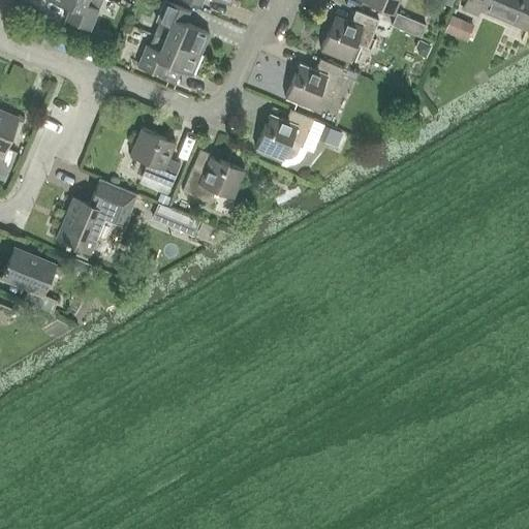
[(90,30),(101,0),(52,0),(70,7),(65,20),(90,30)]
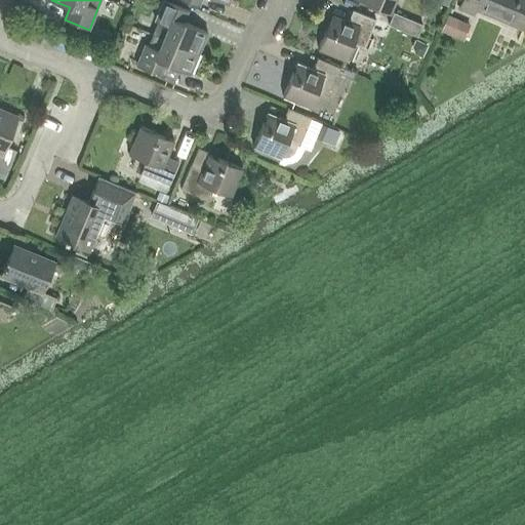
[(163,38),(199,53),(207,32),(184,22),(188,10),(163,0),(155,21),(168,27),(163,38)]
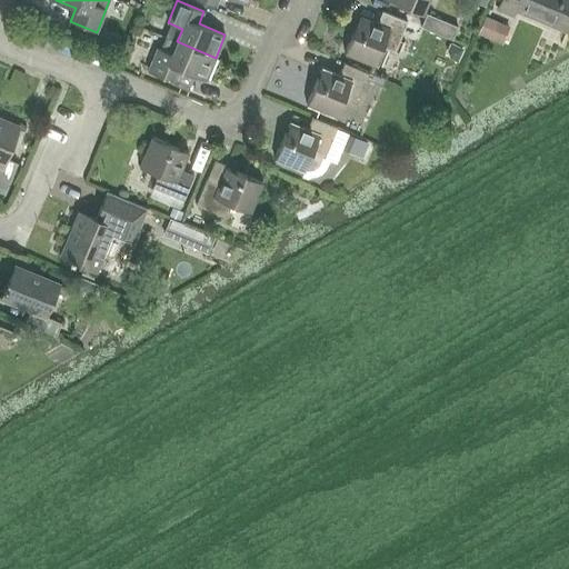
[(392,0),(422,12),(427,0),(392,0)]
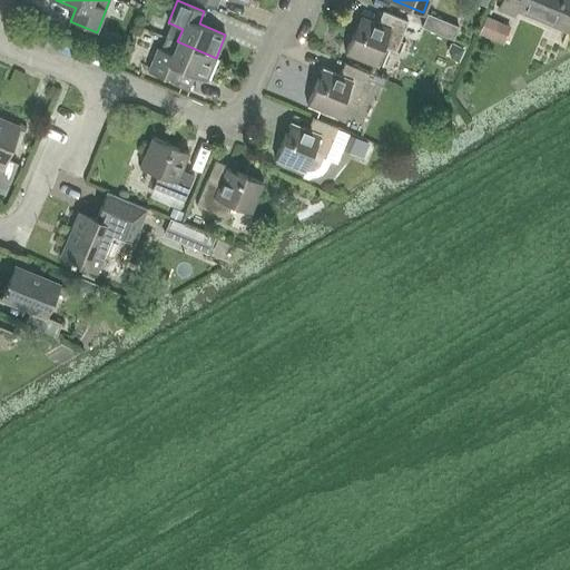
[(569,27),(569,0),(502,0),(499,10),(513,16),(516,10),(568,32),(569,27)]
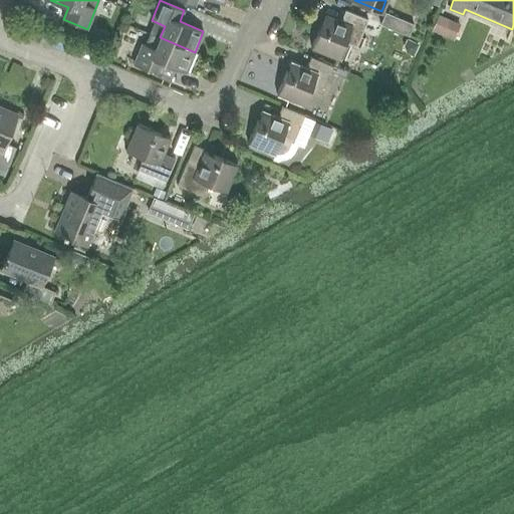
[(340,21),(325,15),(311,48),(338,59),(345,42),(356,47),(365,26),(376,30),(378,24),(345,10),(340,21)]
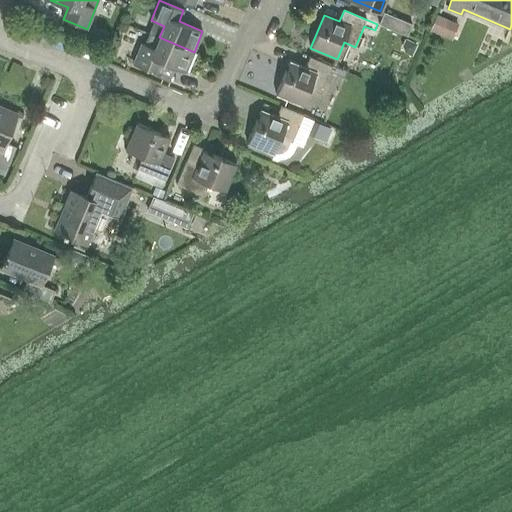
[(407,36),(412,24),(384,12),(379,24),(407,36)]
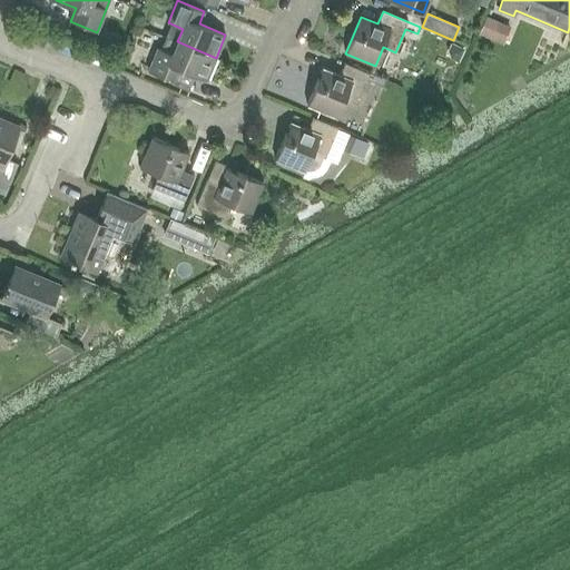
[(510,28),(487,19),(480,36),(503,45),(510,28)]
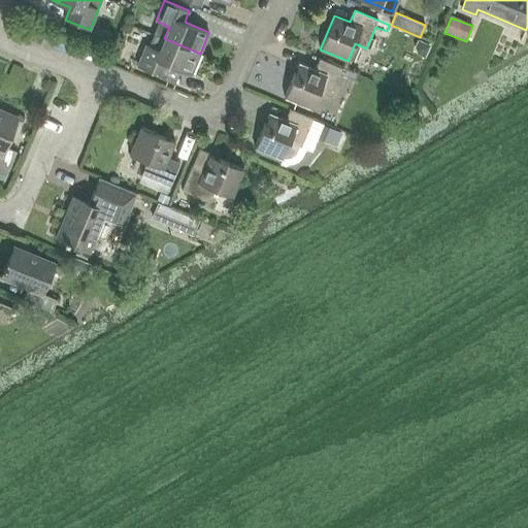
[(191,74),(200,54),(164,38),(164,39),(154,35),(150,46),(145,44),(137,66),(162,76),(167,64),(191,74)]
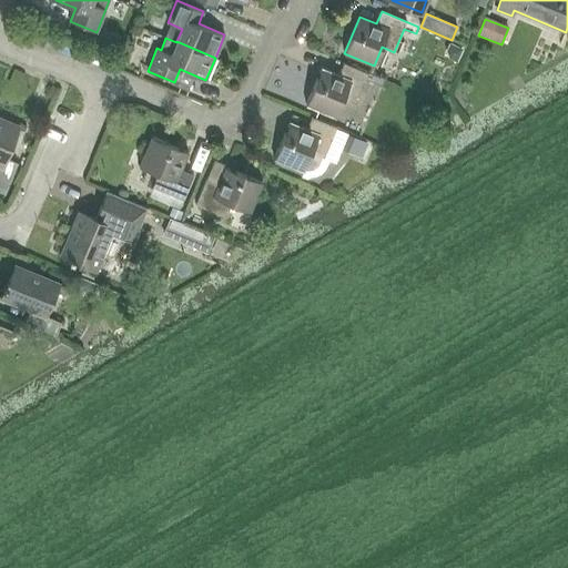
[(338,75),(321,68),(306,105),(336,118),(344,99),(356,103),(368,73),(343,62),(338,75)]
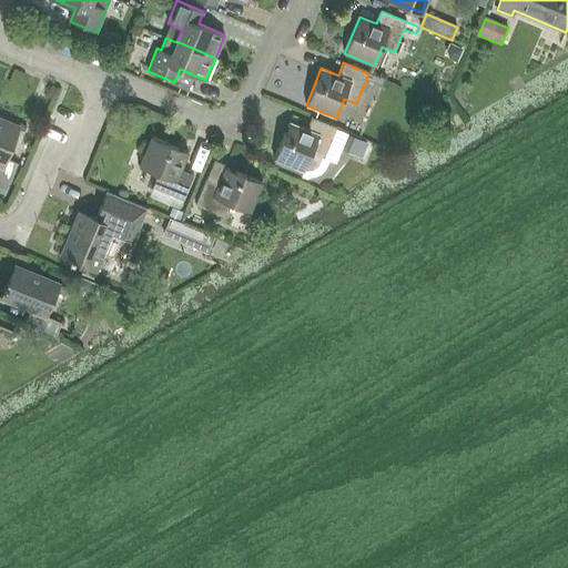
[(290,122),(274,159),(304,171),(302,176),(306,178),(312,178),(317,175),(322,173),(326,169),(328,164),(330,160),(324,158),(336,128),(324,122),(312,117),(306,129),(290,122)]
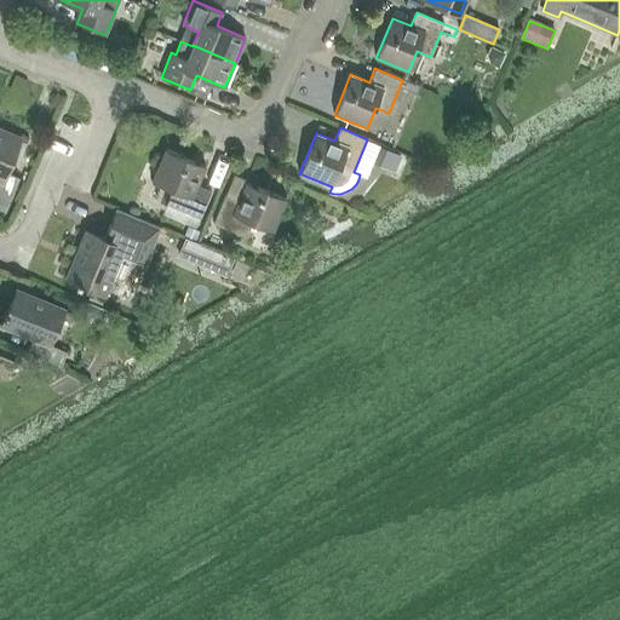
[(21,137),(0,128),(0,208),(5,212),(19,178),(6,173),(21,137)]
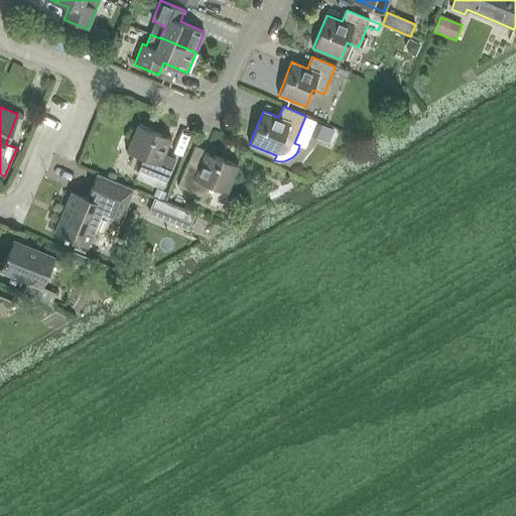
[(334,131),(312,123),(307,136),(329,144),(334,131)]
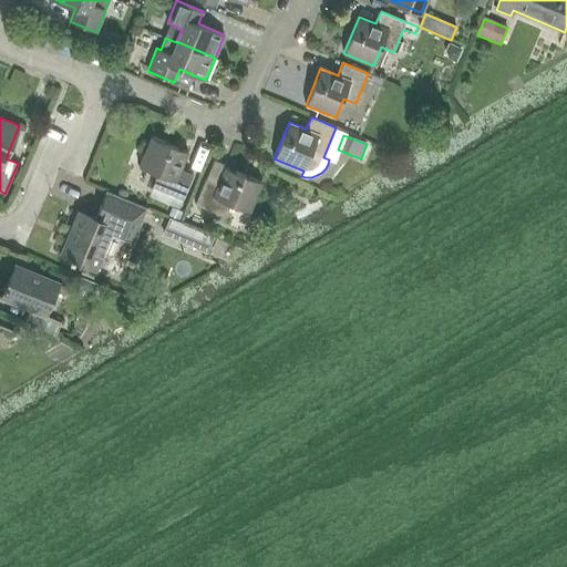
[(151,136),(138,166),(157,175),(152,187),(183,199),(193,174),(181,169),(188,152),(151,136)]
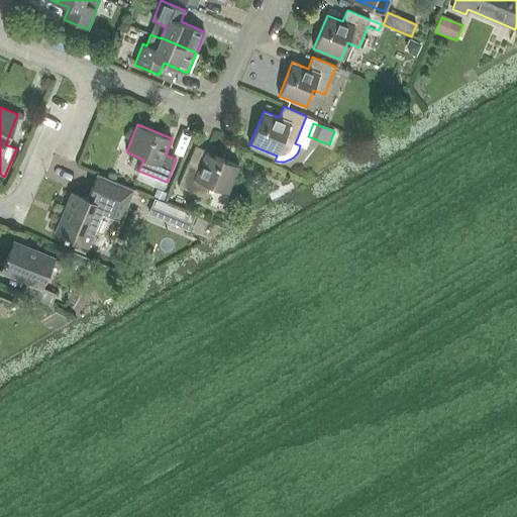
[(238,167),(205,152),(199,168),(188,164),(178,186),(206,198),(210,187),(227,193),(238,167)]
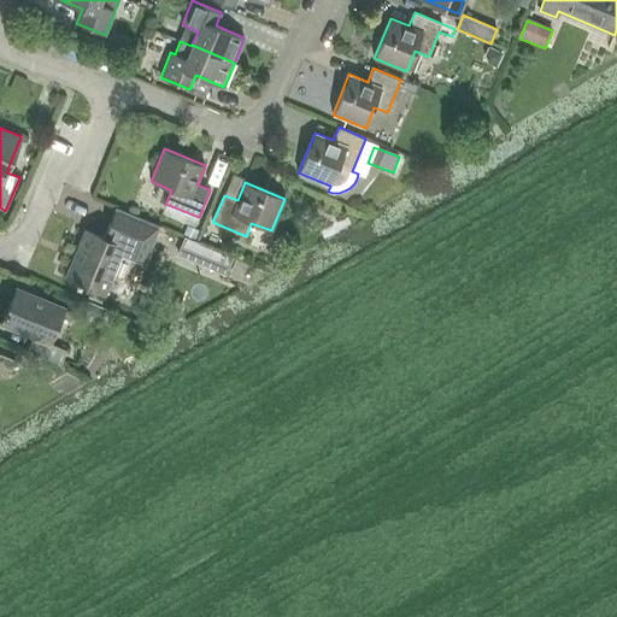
[(104,239),(86,230),(66,277),(105,294),(122,253),(146,263),(148,257),(162,263),(166,248),(153,244),(160,227),(116,209),(104,239)]
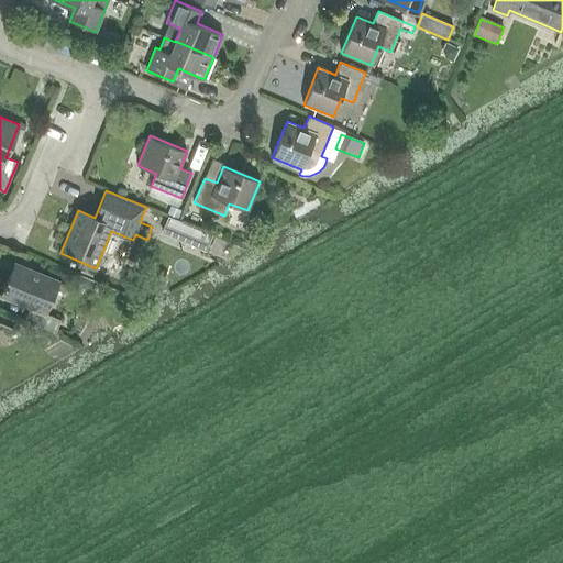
[(172,206),(167,214),(178,219),(181,210),(172,206)]
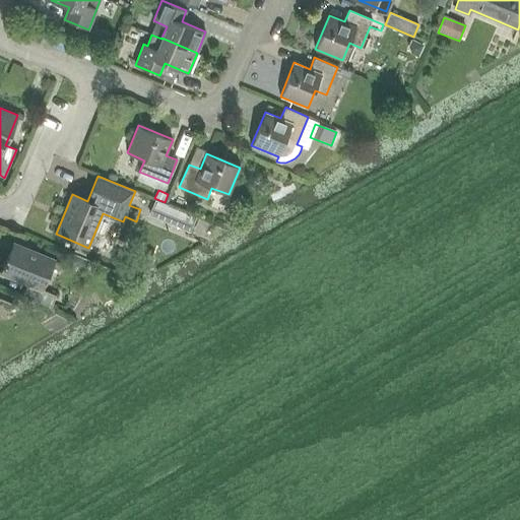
[(179,209),(173,224),(190,232),(196,216),(179,209)]
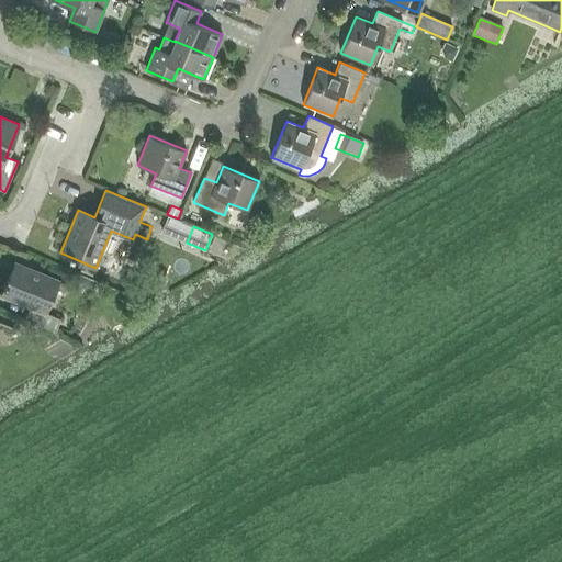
[(58,281),(14,263),(1,295),(30,307),(25,318),(55,332),(60,319),(45,313),(58,281)]
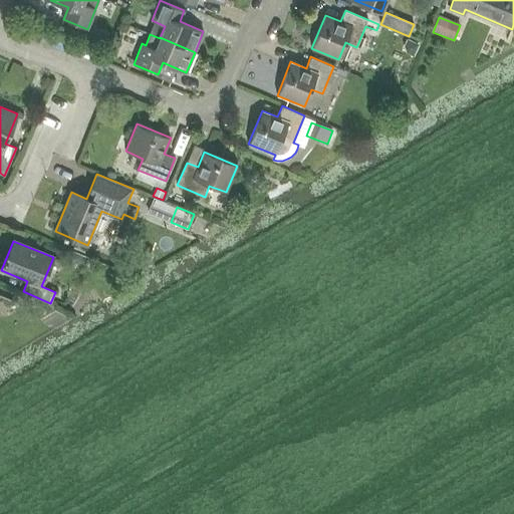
[(86,259),(74,255),(71,264),(83,268),(86,259)]
